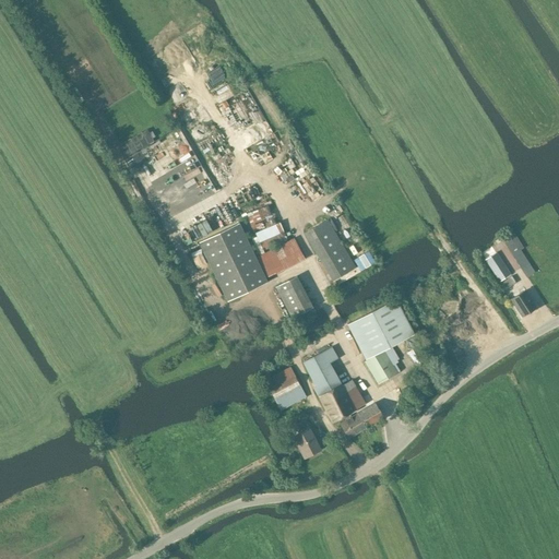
[(262,251),(287,240),(280,223),(276,224),(268,205),(246,214),(262,251)]
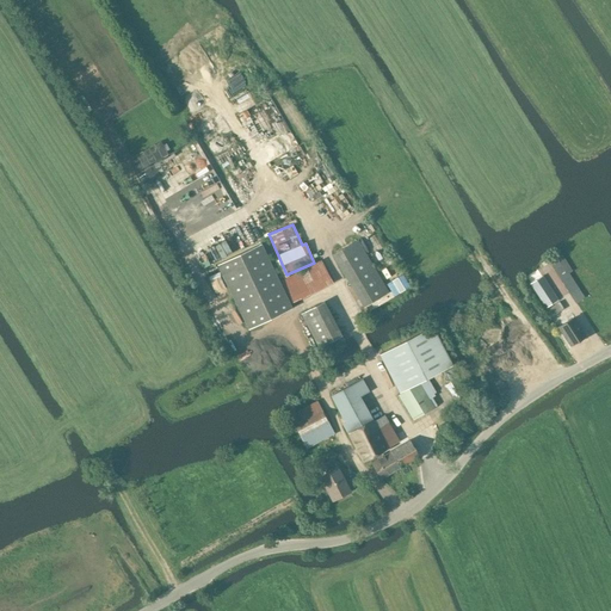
[(363,307),(388,292),(357,239),(332,254),(363,307)]
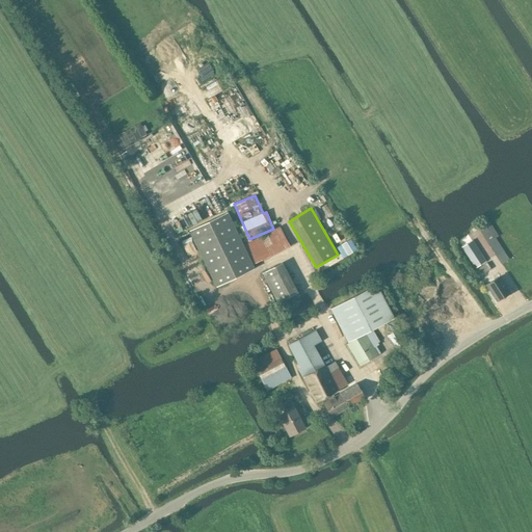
[(188,235),(218,290),(255,269),(224,215),(188,235)]
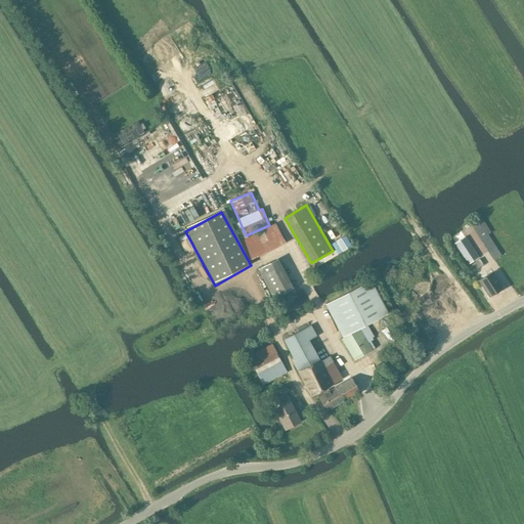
[(490,233),(482,220),(473,225),(480,238),(490,233)]
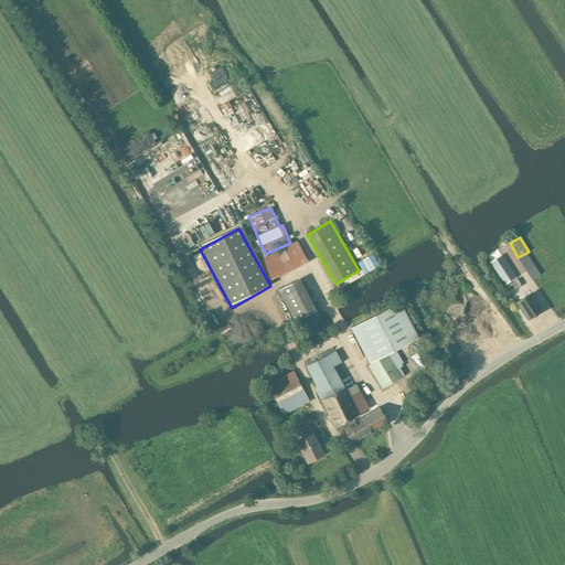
[(494,246),(484,253),(491,262),(500,256),(494,246)]
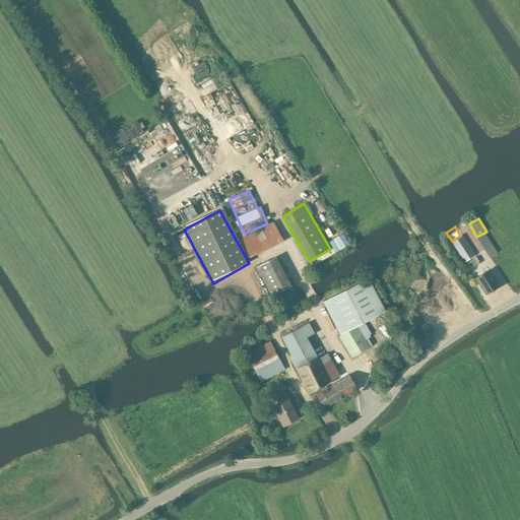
[(464,262),(475,255),(461,235),(460,236),(452,241),(451,242),(464,262)]
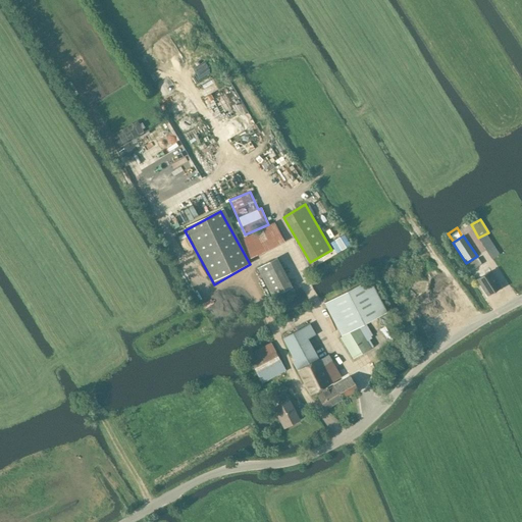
[(477,258),(466,266),(470,272),(482,264),(477,258)]
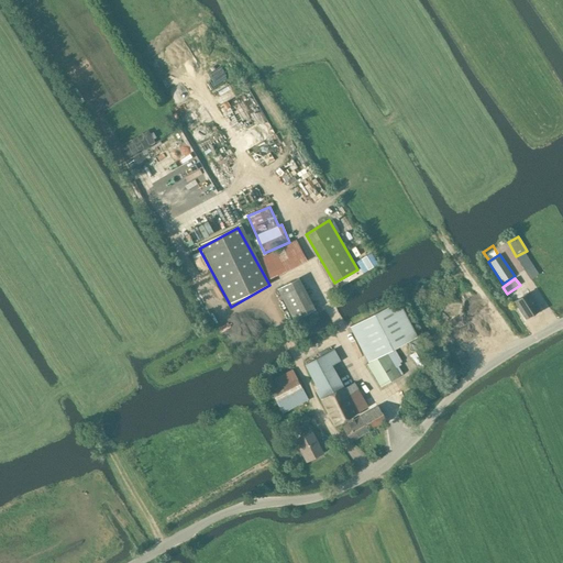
[(295,321),(312,311),(296,279),(278,289),(295,321)]
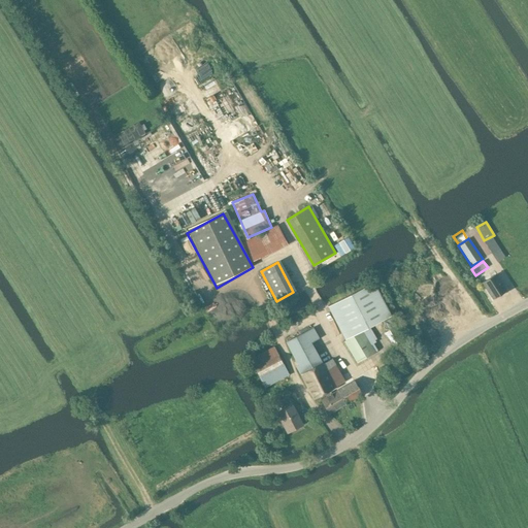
[(483,282),(493,298),(505,290),(495,274),(483,282)]
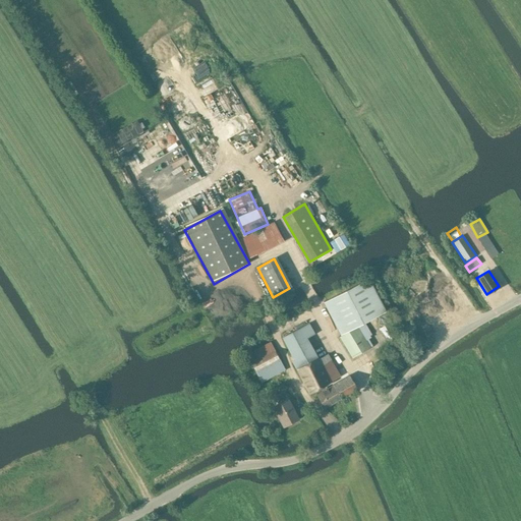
[(324,302),(340,334),(386,310),(368,279),(324,302)]
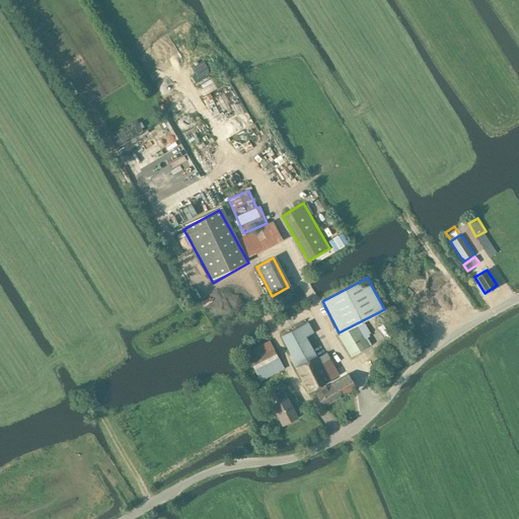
[(300,375),(330,359),(327,354),(318,359),(307,338),(313,334),(306,321),(281,335),(293,358),(291,359),(300,375)]
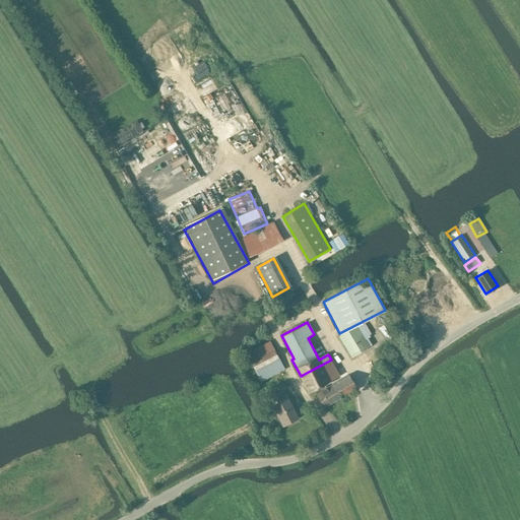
[(351,356),(369,346),(356,325),(338,336),(351,356)]
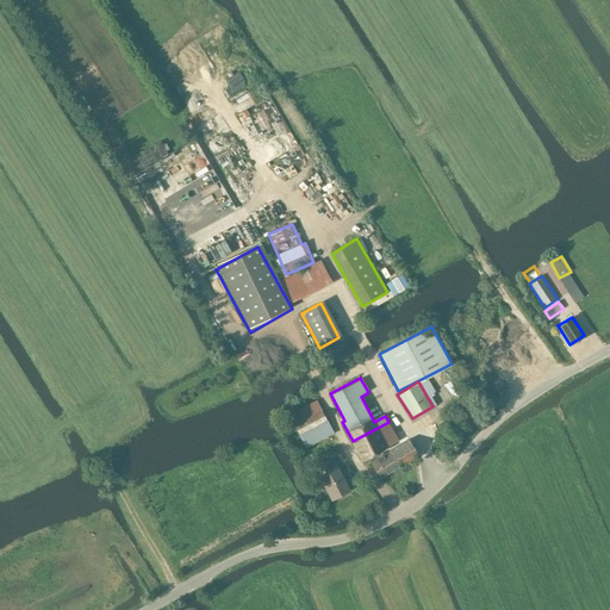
[(455,408),(466,400),(455,383),(444,388),(455,408)]
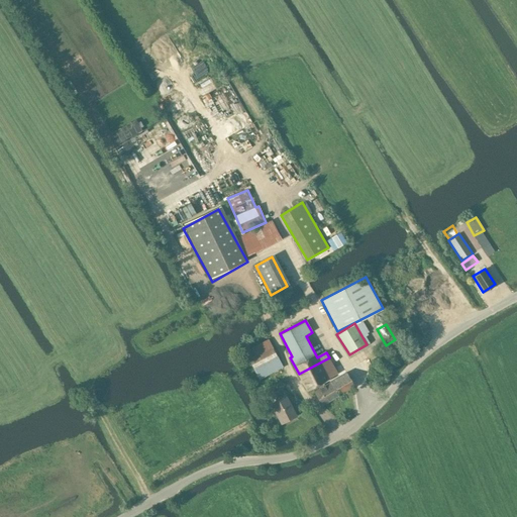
[(260,379),(283,367),(269,339),(245,351),(260,379)]
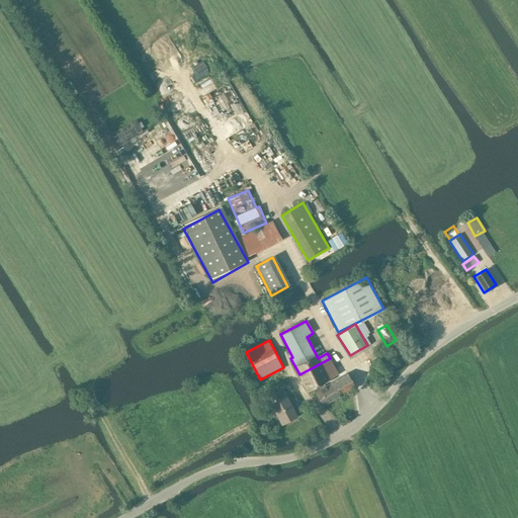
[(339,375),(330,358),(299,374),(309,392),(339,375)]
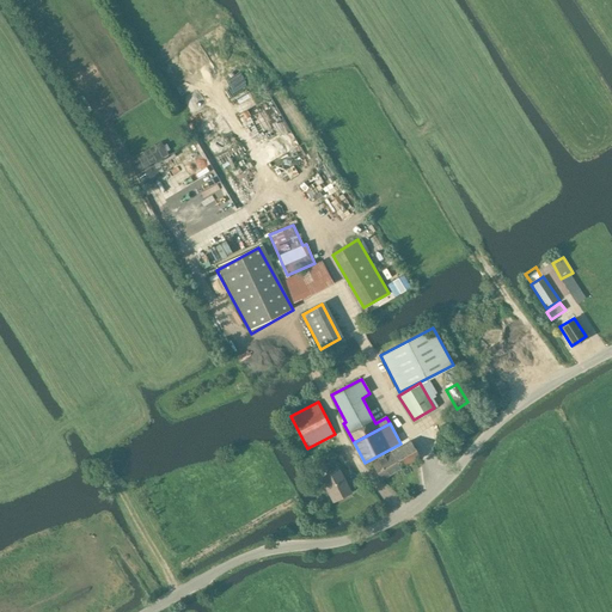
[(381,481),(420,458),(410,441),(372,463),(381,481)]
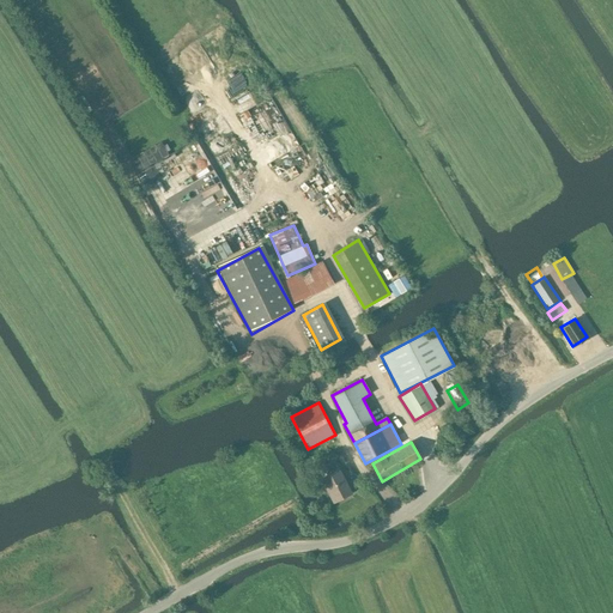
[(333,503),(352,492),(339,469),(334,460),(326,465),(329,475),(320,480),(333,503)]
